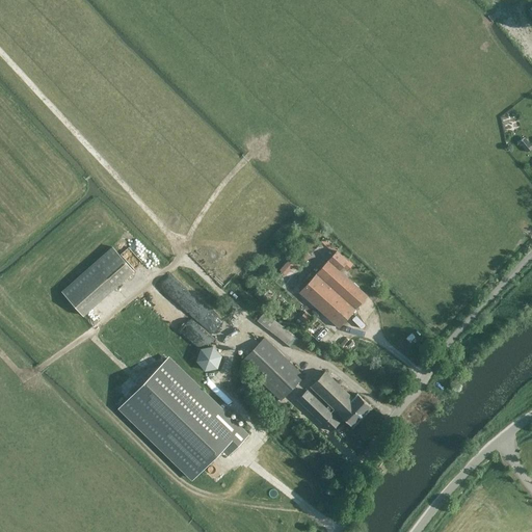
[(527,152),(531,147),(525,137),(519,141),(527,152)]
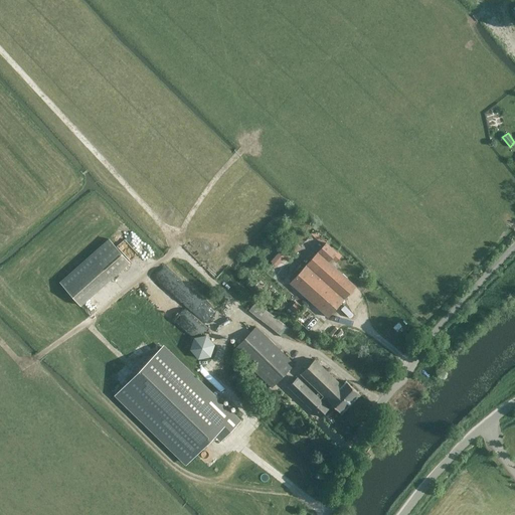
[(280,240),(295,253),(300,248),(289,238),(290,236),(285,232),(280,240)]
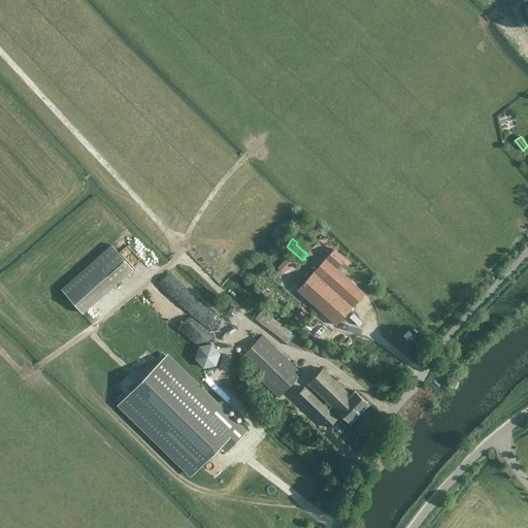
[(111,244),(62,288),(84,312),(133,269),(111,244)]
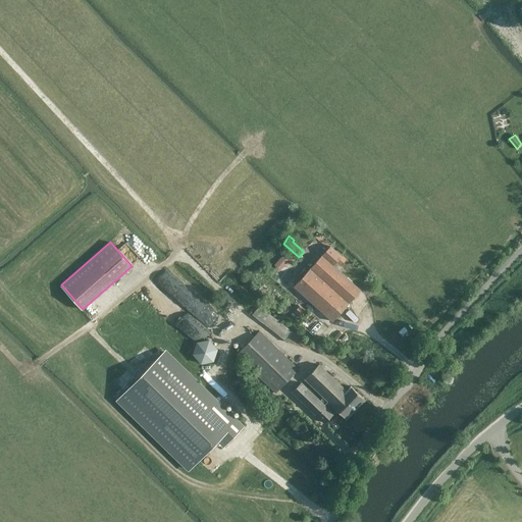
[(322,255),(333,265),(337,261),(341,264),(345,259),(330,246),(322,255)]
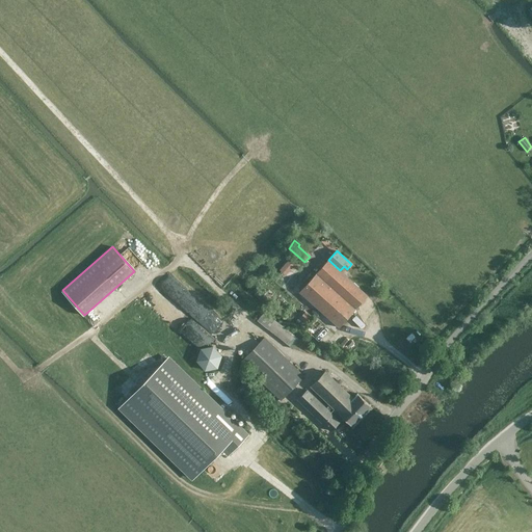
[(278,268),(284,272),(292,263),(296,267),(300,263),(291,254),(278,268)]
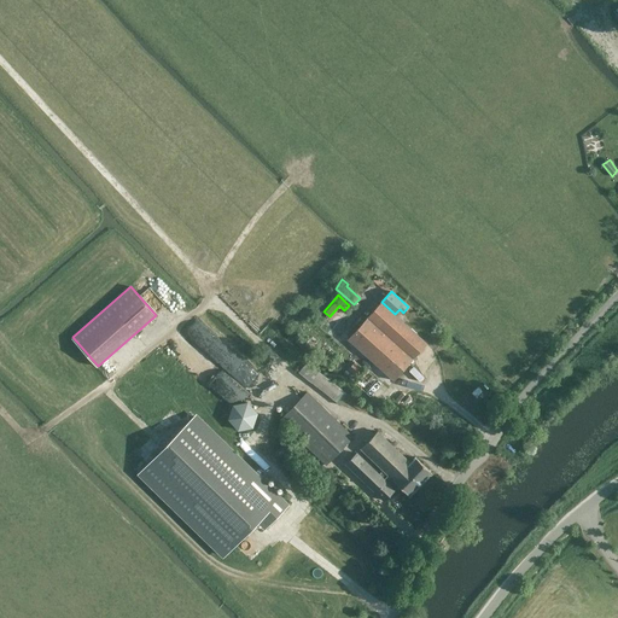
[(409,355),(414,359),(427,343),(395,314),(382,302),(367,318),(378,327),(389,337),(403,349),(409,355)]
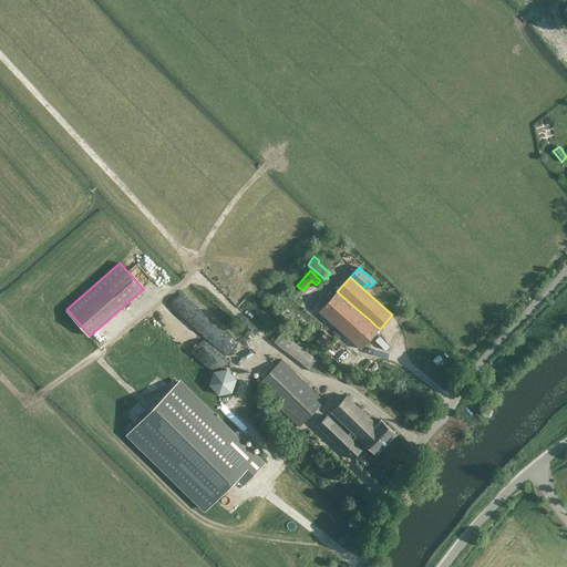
[(347,300),(337,291),(319,311),(361,349),(380,329),(375,326),(370,320),(357,309),(347,300)]
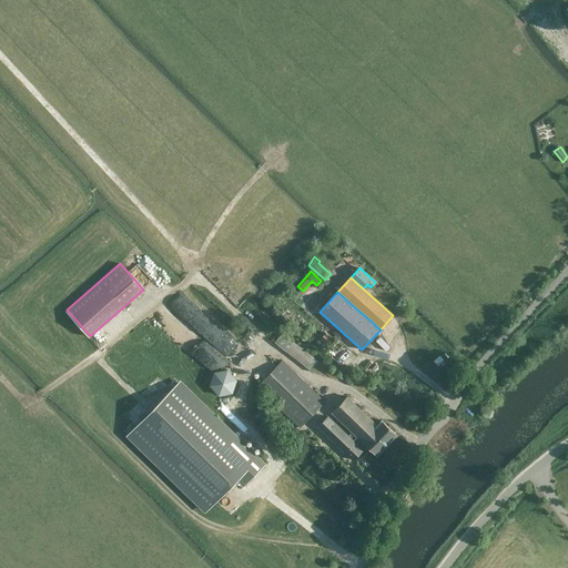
[(112,338),(134,317),(124,306),(102,327),(112,338)]
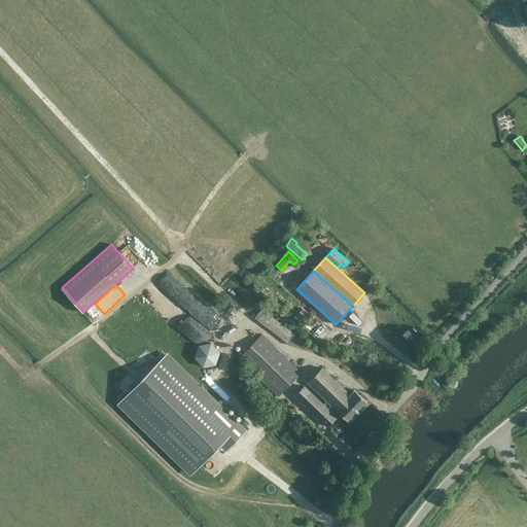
[(261,308),(254,317),(289,345),(296,337),(272,316),(261,308)]
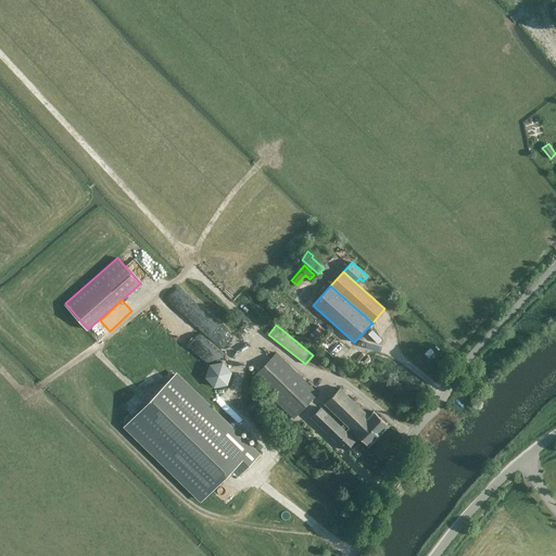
[(314,331),(320,337),(326,331),(318,325),(314,331)]
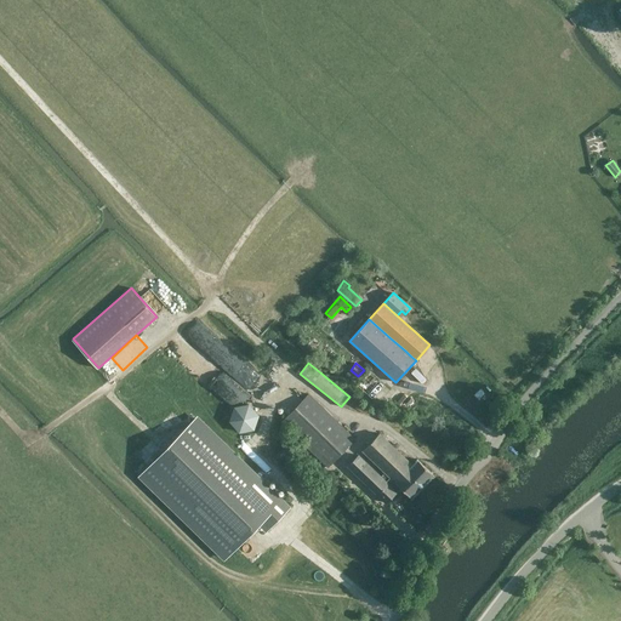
[(354,381),(358,376),(351,370),(346,374),(354,381)]
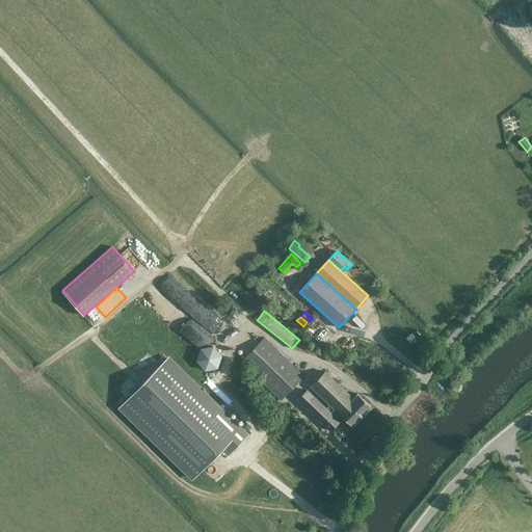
[(304,376),(264,338),(241,362),(282,400),(304,376)]
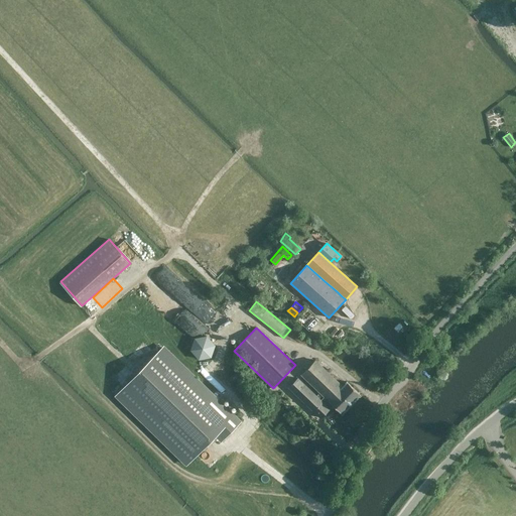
[(212,334),(192,337),(195,358),(215,356),(212,334)]
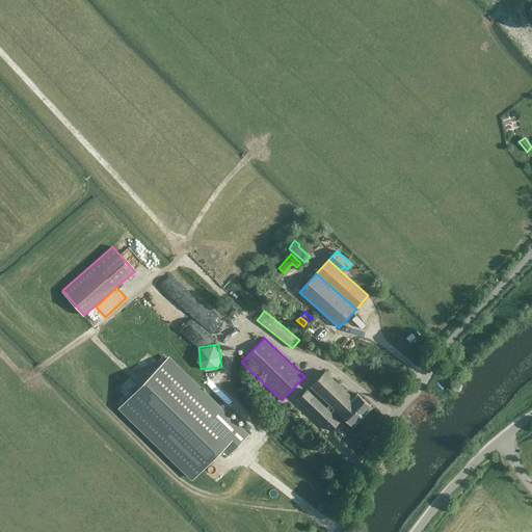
[(229,454),(247,435),(168,358),(121,407),(193,478),(222,448),(229,454)]
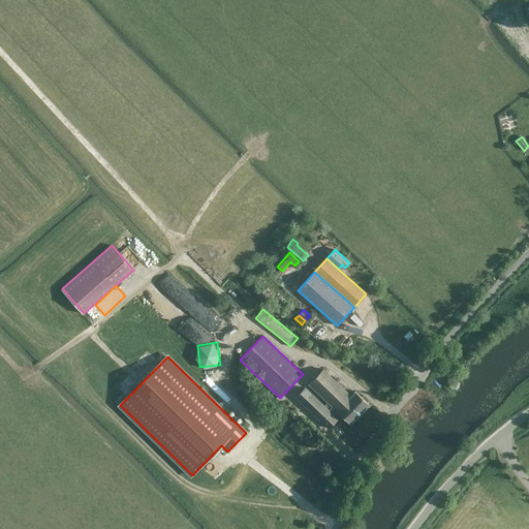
[(324,406),(338,418),(342,415),(351,425),(370,405),(355,391),(351,396),(323,369),(309,384),(329,402),(324,406)]
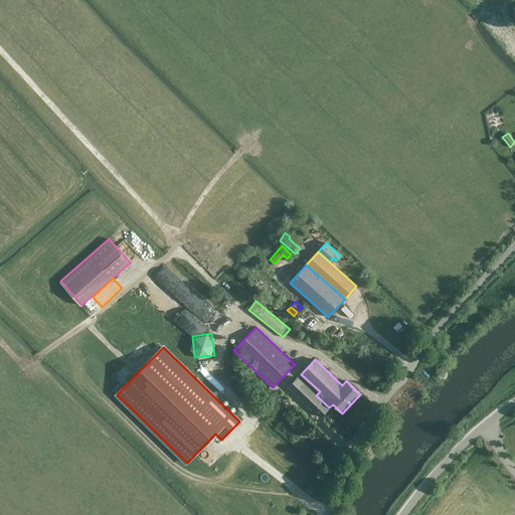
[(117,391),(133,375),(130,372),(114,388),(117,391)]
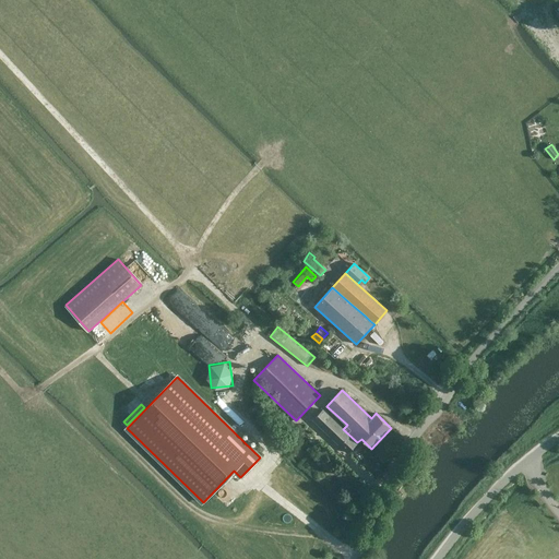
[(357,442),(343,429),(323,409),(313,419),(347,452),(357,442)]
